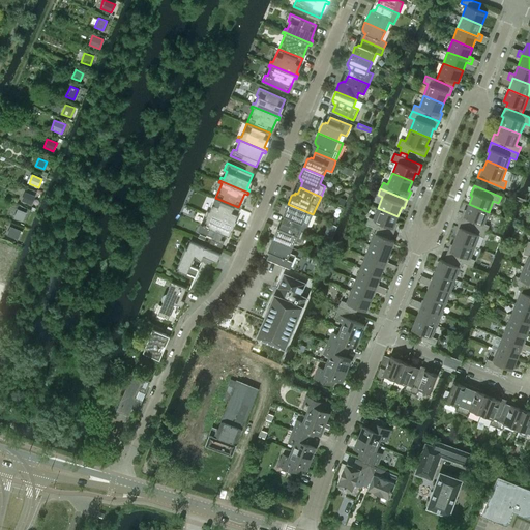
[(25,193),(22,200),(31,204),(34,197),(25,193)]
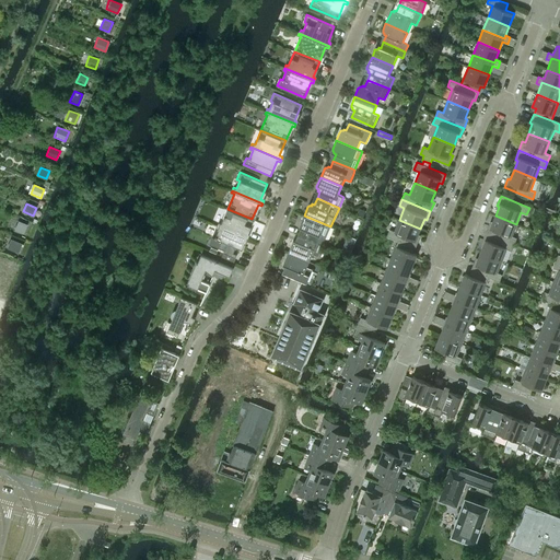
[(252,219),(228,209),(221,223),(219,222),(218,225),(247,238),(248,235),(246,234),(252,219)]
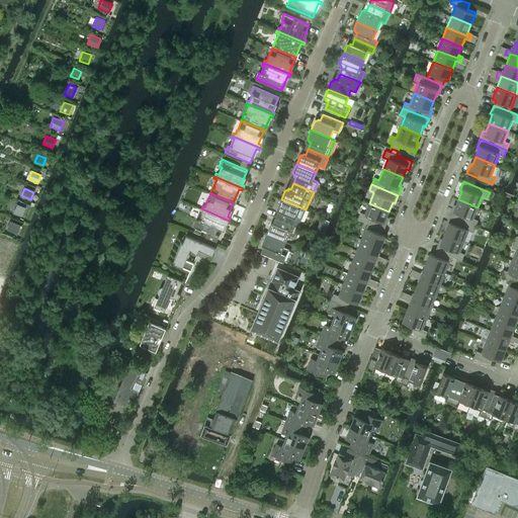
[(298,227),(306,209),(281,199),(278,206),(278,207),(278,208),(278,209),(279,209),(279,211),(281,212),(278,219),(298,227)]
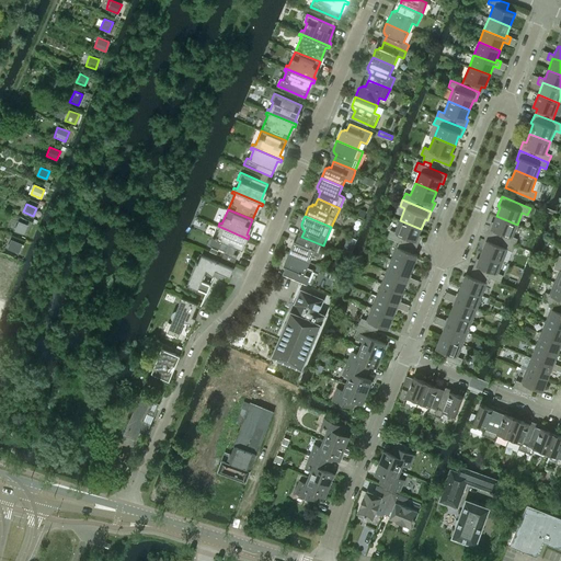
[(490,225),(487,233),(515,245),(517,239),(513,237),(517,225),(496,216),(492,226),(490,225)]
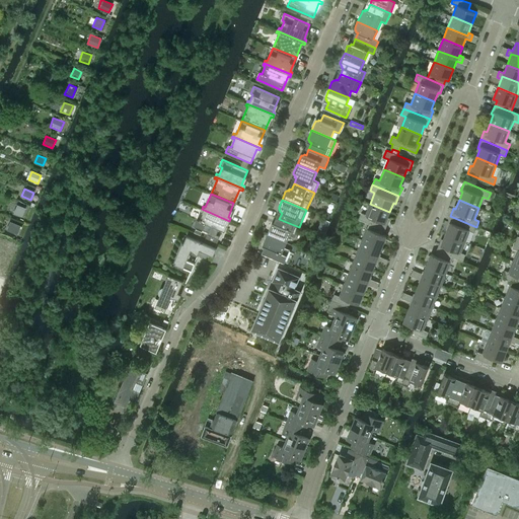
[(389,212),(370,204),(366,215),(361,213),(359,219),(369,223),(385,229),(388,221),(386,220),(389,212)]
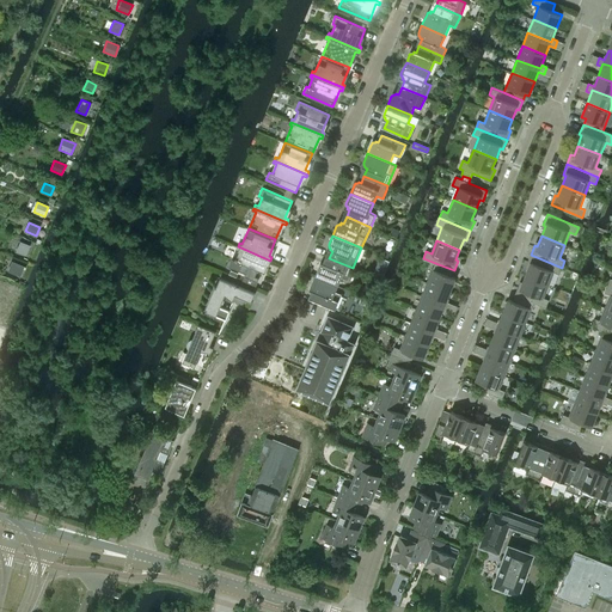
[(20,242),(17,251),(25,255),(29,246),(20,242)]
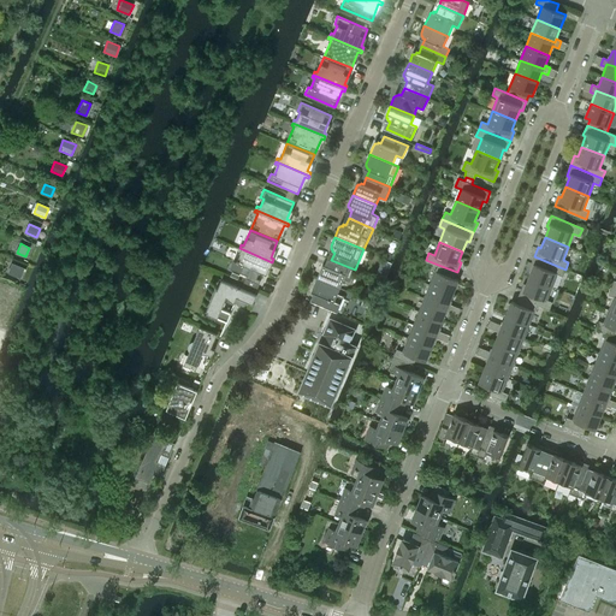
[(260,283),(268,264),(271,265),(272,262),(240,248),(238,250),(241,252),(237,261),(234,260),(231,267),(248,274),(247,277),(244,283),(253,286),(255,280),(260,283)]
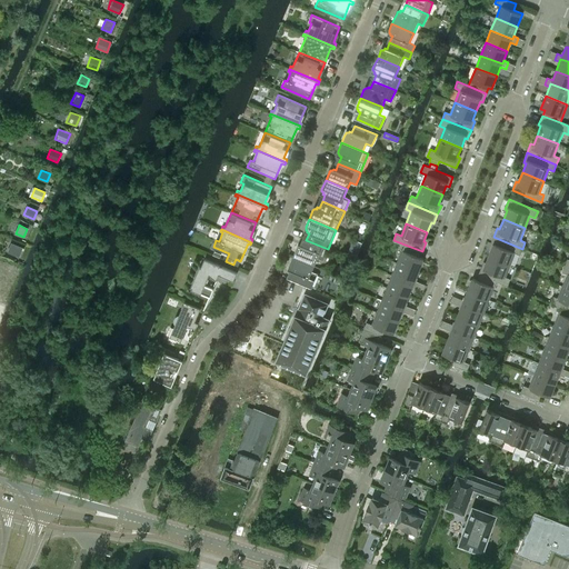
[(522,249),(493,237),(490,246),(492,247),(488,257),(510,265),(515,253),(520,255),(522,249)]
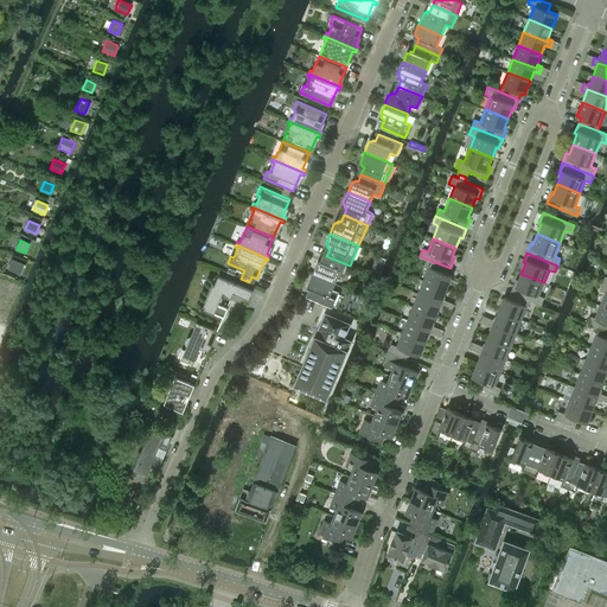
[(317,263),(317,264),(312,274),(336,283),(339,275),(345,278),(350,266),(326,256),(324,262),(321,261),(320,263),(319,263),(318,263),(317,263)]
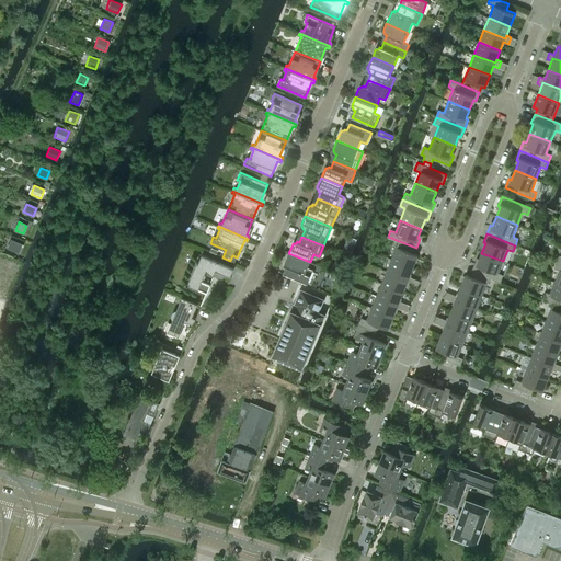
[(21,244),(11,240),(8,249),(18,252),(21,244)]
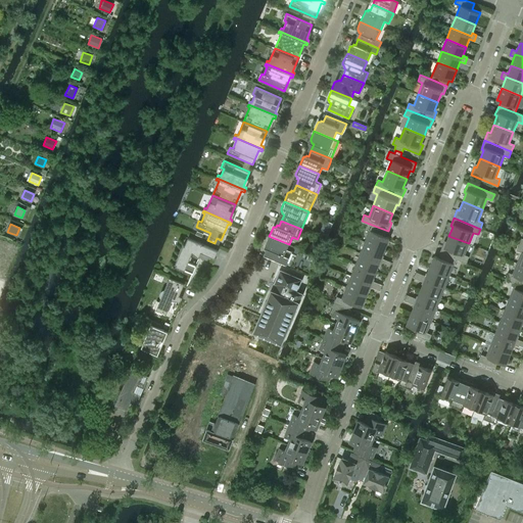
[(372,225),(365,241),(385,249),(389,238),(386,236),(388,231),(372,225)]
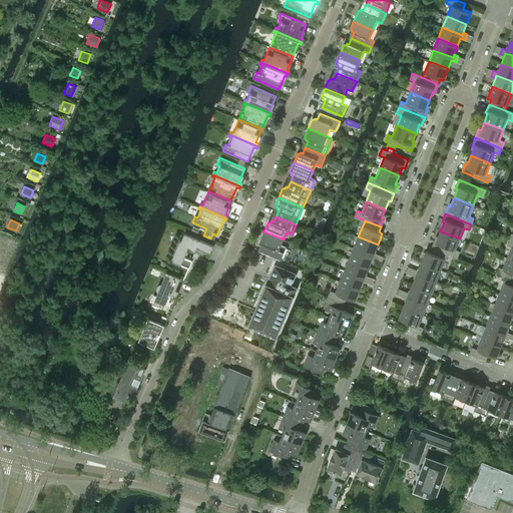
[(315,225),(313,230),(321,233),(323,227),(316,224),(315,225)]
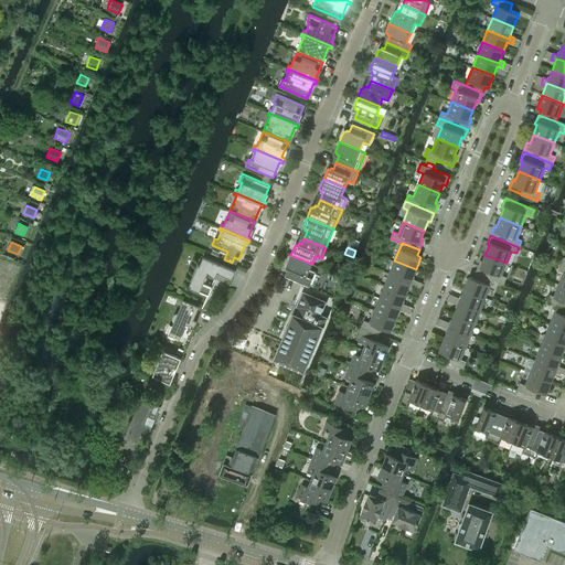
[(312,264),(290,255),(287,263),(287,264),(287,265),(288,266),(289,267),(288,268),(290,269),(288,276),(309,285),(312,278),(307,276),(312,264)]
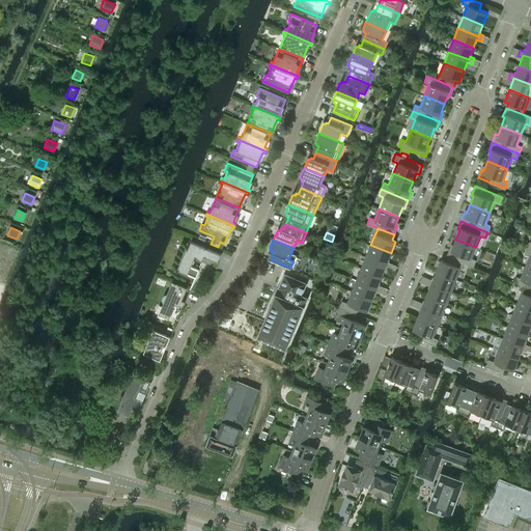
[(450,247),(447,255),(464,262),(463,262),(473,267),(476,260),(471,258),(476,247),(455,240),(452,248),(450,247)]
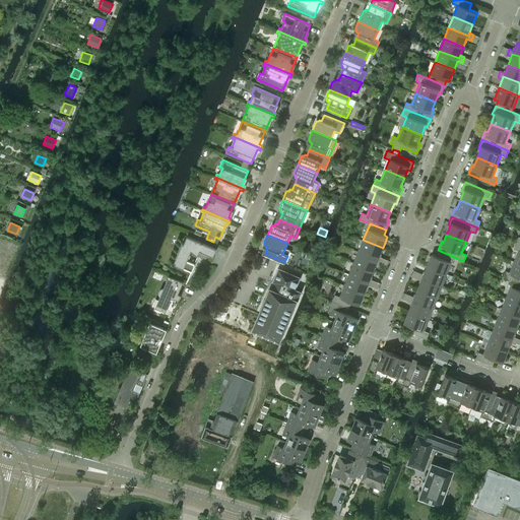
[(198,256),(200,251),(213,256),(217,249),(187,237),(184,244),(183,243),(175,262),(176,263),(175,264),(192,272),(192,271),(195,264),(188,261),(191,256),(190,255),(192,251),(198,256)]
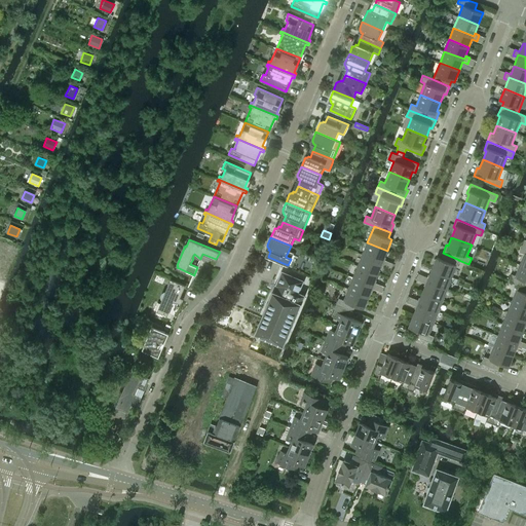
[(387,251),(367,242),(363,255),(382,262),(383,260),(387,251)]
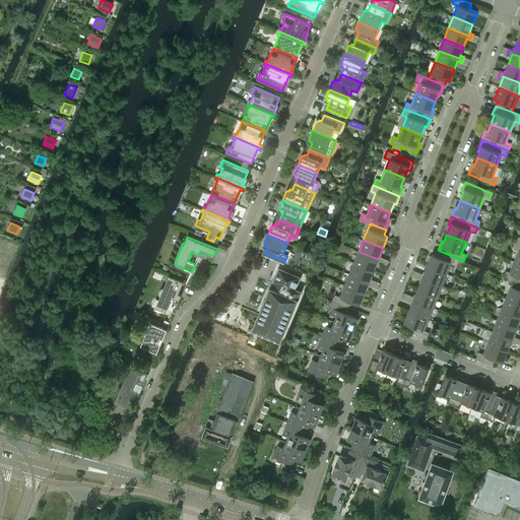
[(432,254),(427,266),(447,274),(453,257),(454,257),(438,250),(435,255),(432,254)]
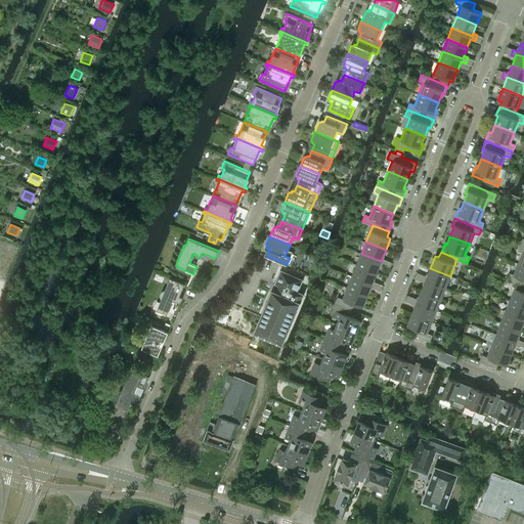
[(381,261),(361,254),(356,265),(377,272),(380,264),(385,266),(387,260),(382,259),(381,261)]
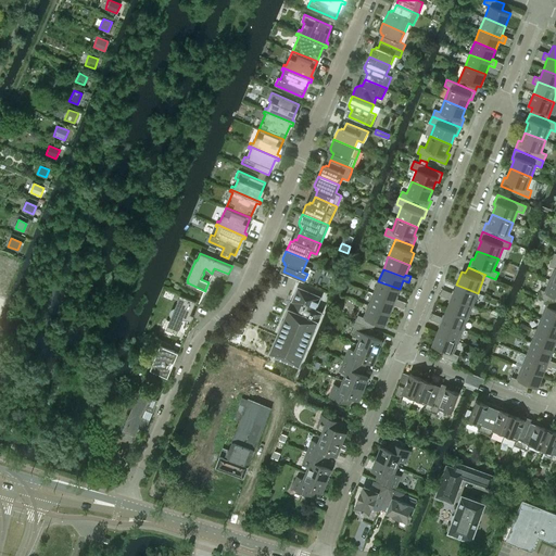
[(555,281),(550,279),(545,291),(540,289),(538,297),(548,301),(548,300),(555,303),(555,281)]
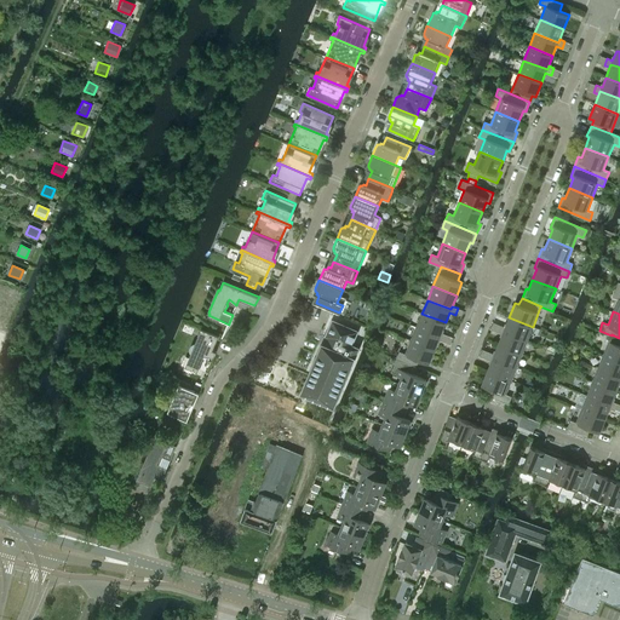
[(446,322),(422,314),(417,327),(440,337),(441,333),(446,322)]
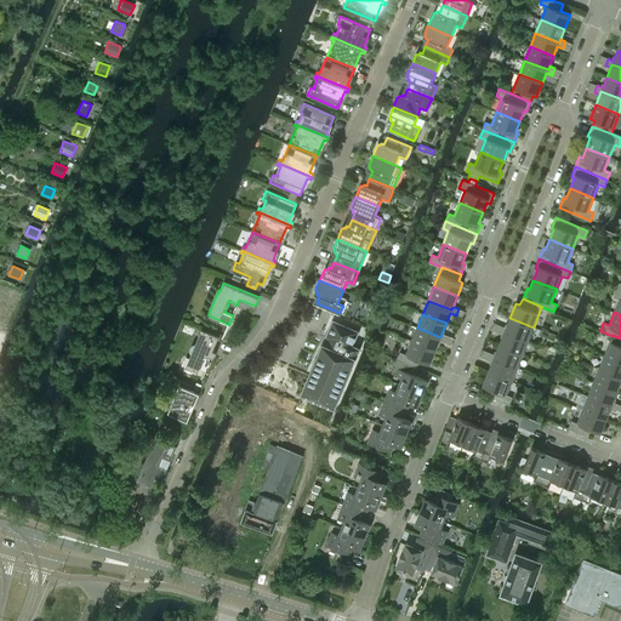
[(534,328),(510,318),(506,328),(500,325),(497,332),(503,335),(505,331),(528,341),(534,328)]
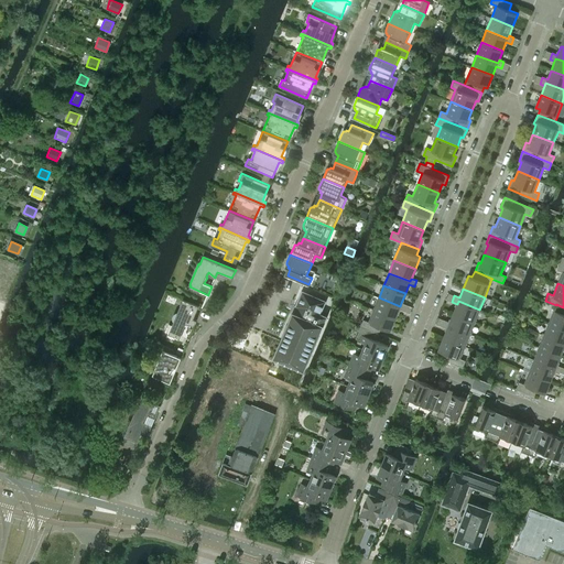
[(273,358),(304,371),(327,316),(321,313),(326,301),(302,291),(295,305),(292,312),(293,312),(273,358)]
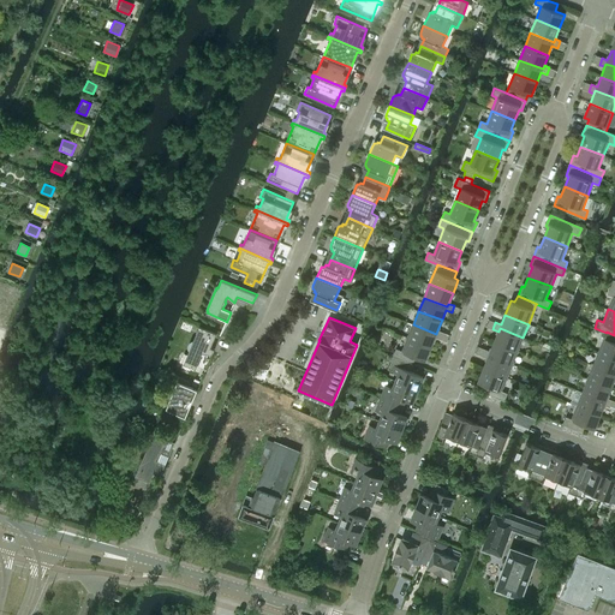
[(436,334),(413,324),(407,338),(431,347),(435,336),(441,339),(443,333),(437,330),(436,334)]
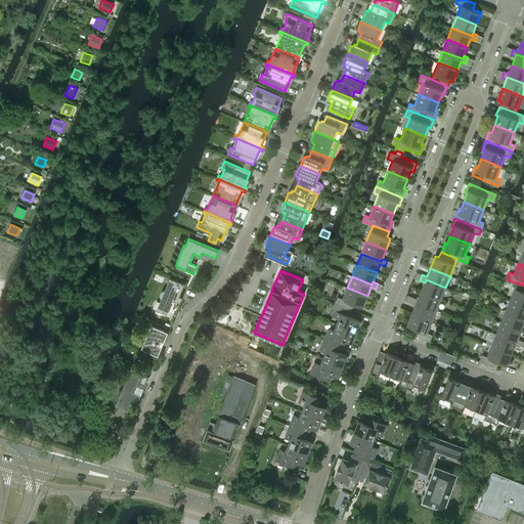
[(183,297),(180,296),(184,285),(170,278),(165,290),(164,290),(162,291),(161,292),(161,294),(161,295),(161,297),(162,298),(157,310),(167,314),(173,300),(174,301),(175,302),(176,302),(177,302),(177,301),(178,301),(181,302),(183,297)]
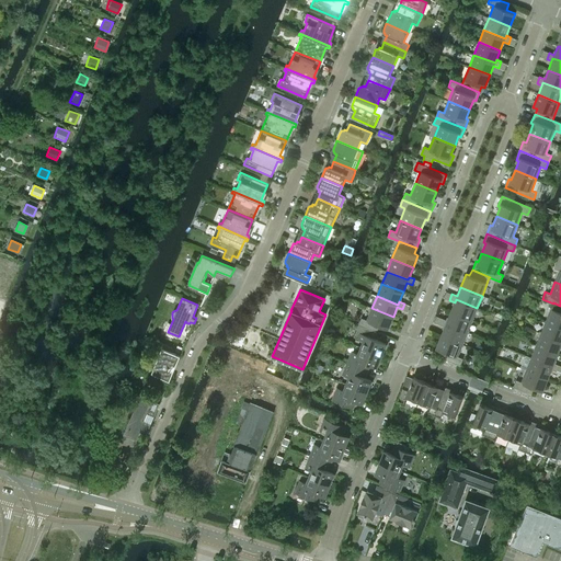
[(456,299),(455,302),(451,311),(472,320),(477,308),(456,299)]
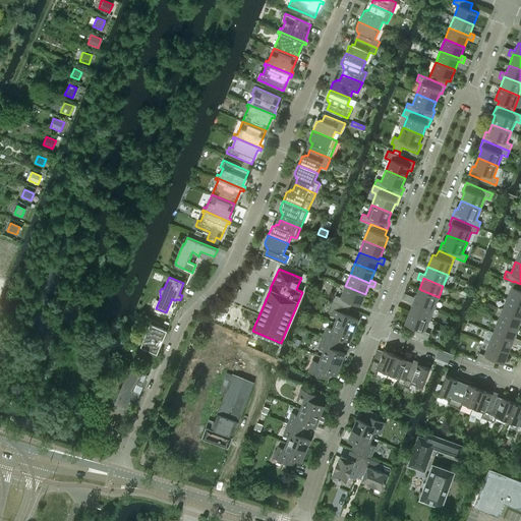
[(520,284),(514,281),(514,282),(507,298),(520,303),(520,284)]
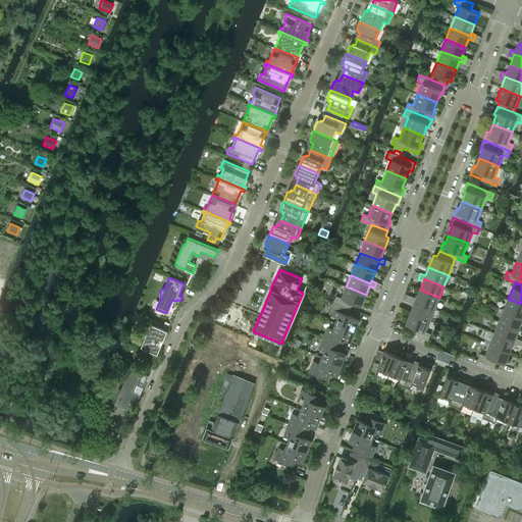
[(366,295),(346,286),(342,298),(336,296),(333,302),(351,309),(353,303),(361,306),(366,295)]
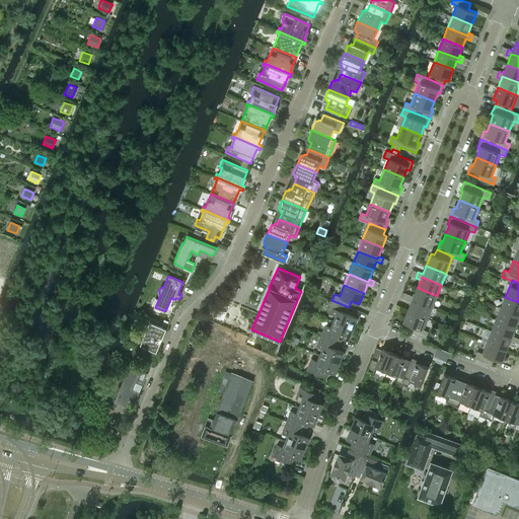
[(437,296),(418,288),(414,296),(409,295),(406,300),(412,302),(413,299),(432,307),(437,296)]
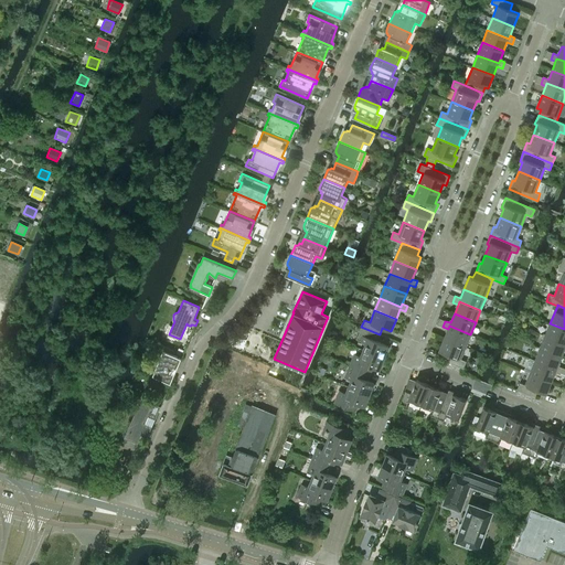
[(564,329),(550,323),(545,336),(564,343),(564,329)]
